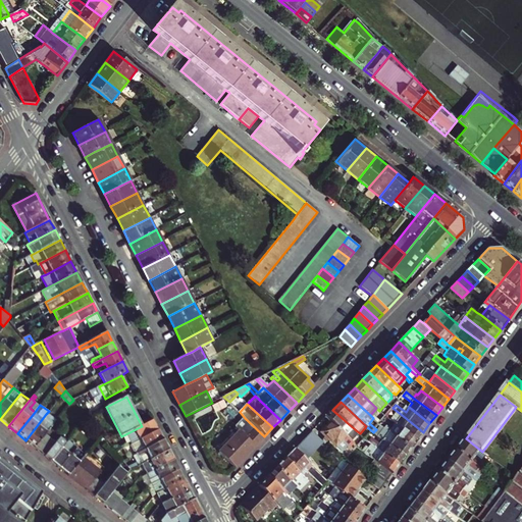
[(326,417),(331,422),(351,439),(354,436),(351,434),(356,430),(332,410),(326,417)]
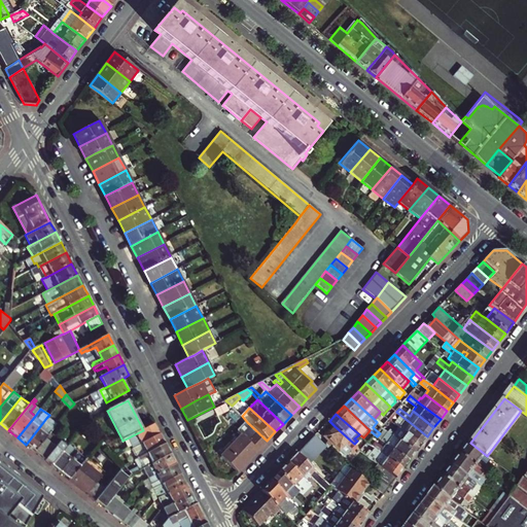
[(26,445),(35,452),(46,438),(50,432),(57,425),(46,418),(26,445)]
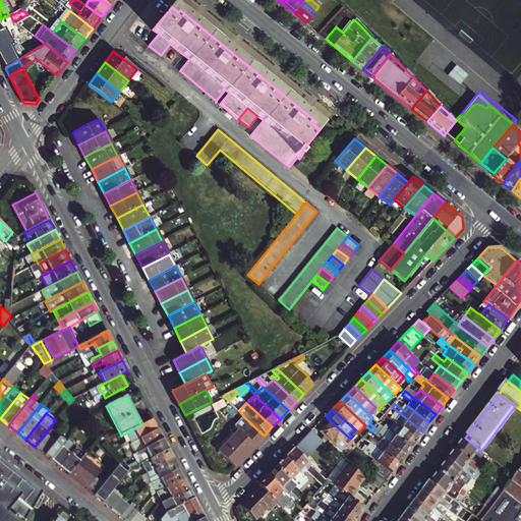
[(219,451),(234,466),(252,447),(264,436),(244,417),(237,424),(237,428),(238,429),(219,451)]
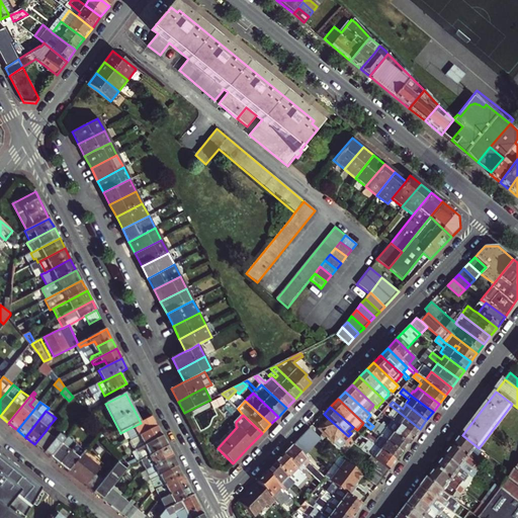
[(414,437),(420,429),(404,416),(400,420),(403,422),(400,426),(414,437)]
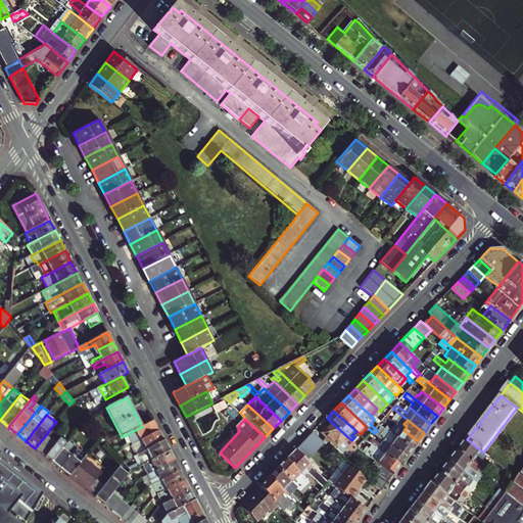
[(153,421),(142,427),(126,435),(131,445),(134,443),(158,431),(153,421)]
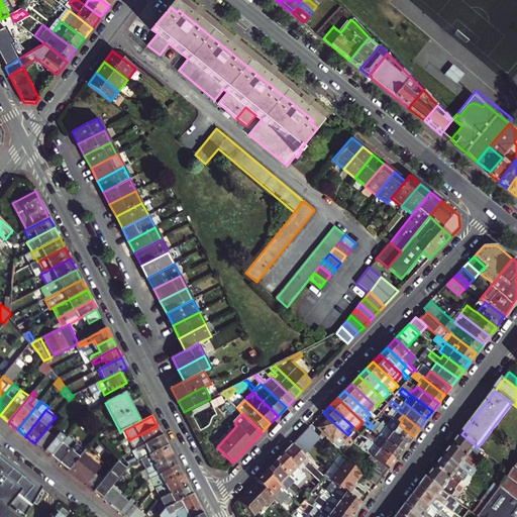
[(347,435),(328,418),(318,428),(322,433),(320,435),(323,438),(325,435),(338,448),(343,442),(346,444),(351,439),(347,435)]
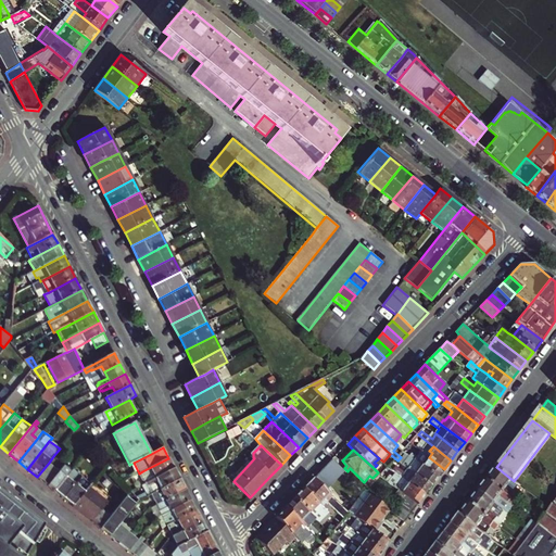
[(422,460),(419,464),(438,478),(444,469),(429,457),(425,462),(422,460)]
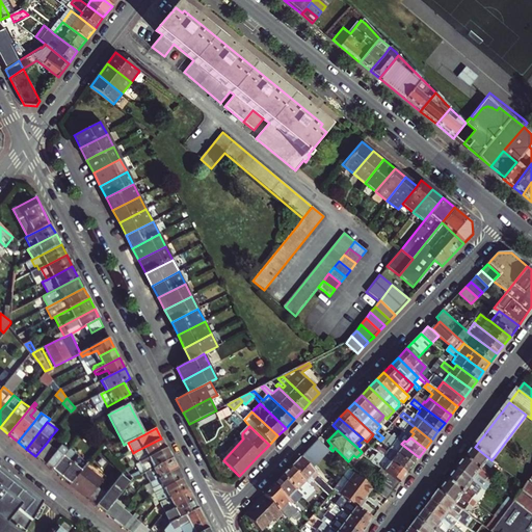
[(141,460),(166,448),(161,439),(136,451),(141,460)]
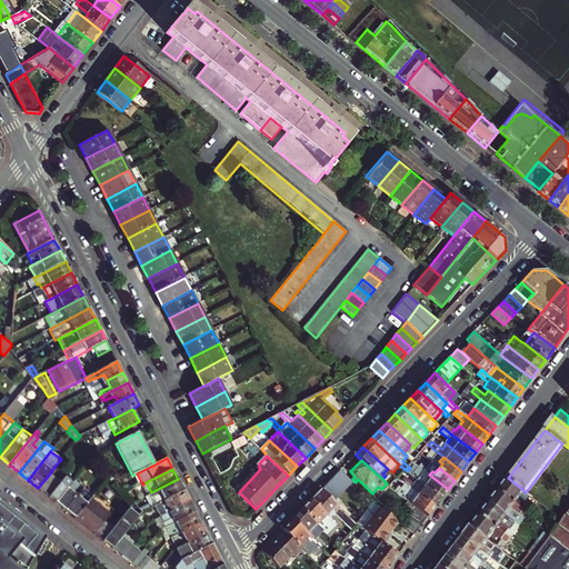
[(340,470),(321,490),(333,502),(352,481),(340,470)]
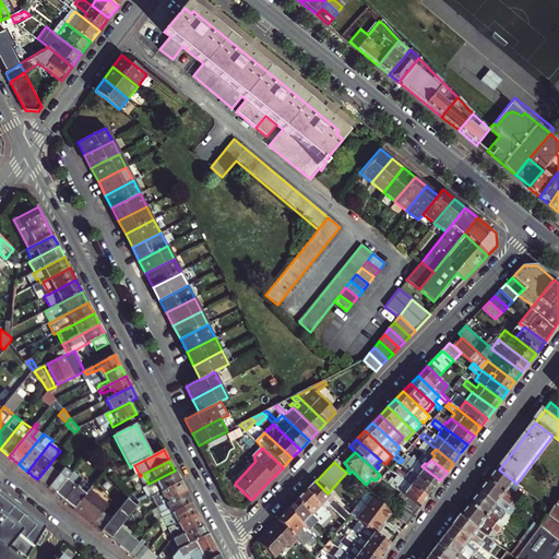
[(411,472),(433,489),(440,480),(421,466),(418,463),(411,472)]
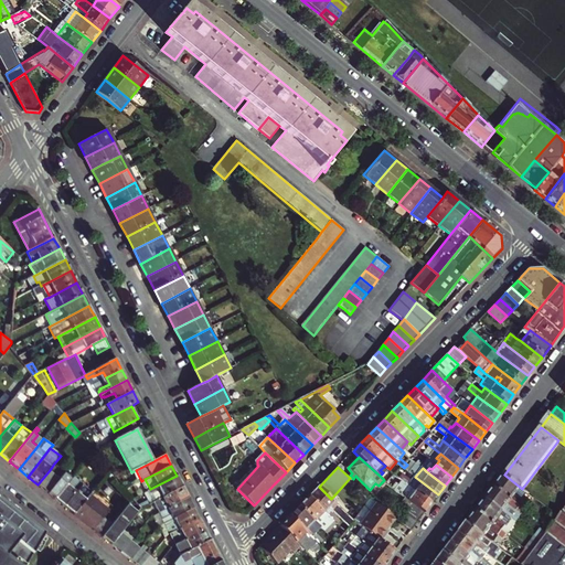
[(50,470),(38,484),(49,493),(61,479),(50,470)]
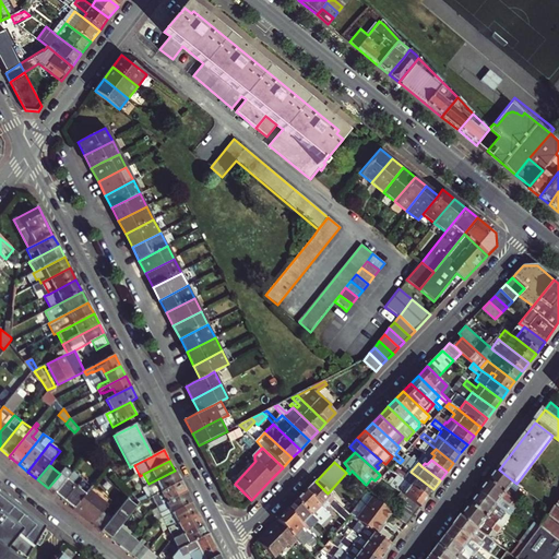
[(490,482),(514,500),(519,495),(515,491),(520,486),(516,484),(499,470),(490,482)]
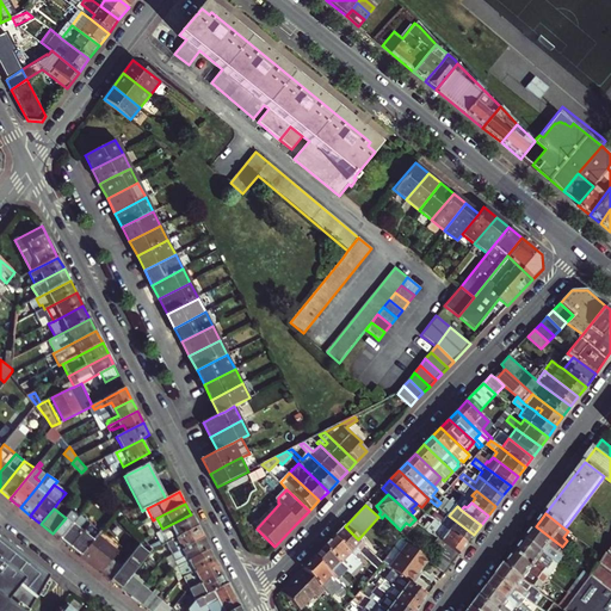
[(166,543),(197,526),(191,514),(162,529),(158,531),(165,544),(166,543)]
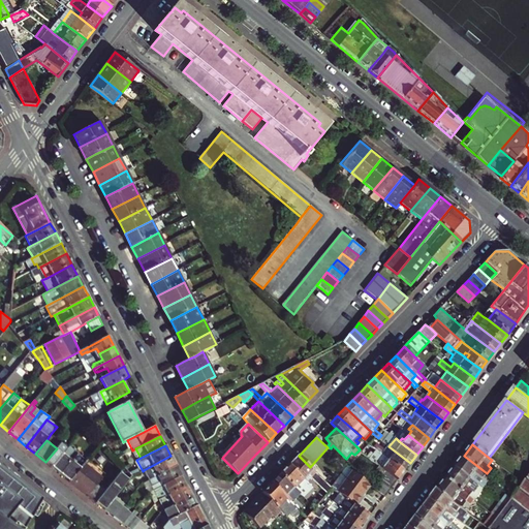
[(372,445),(365,455),(367,456),(369,457),(375,448),(372,445)]
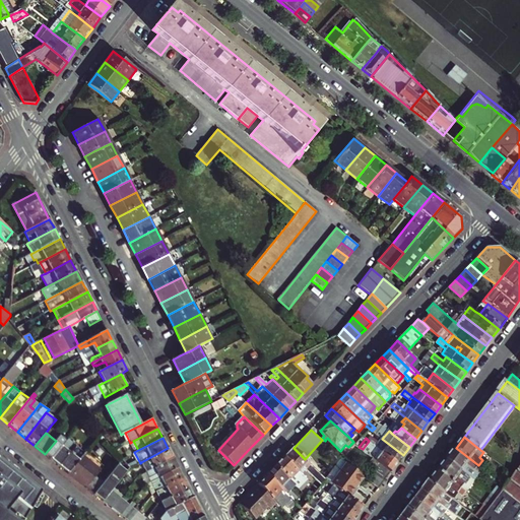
[(62,446),(62,447),(52,459),(68,473),(77,462),(82,456),(84,453),(68,439),(62,446)]
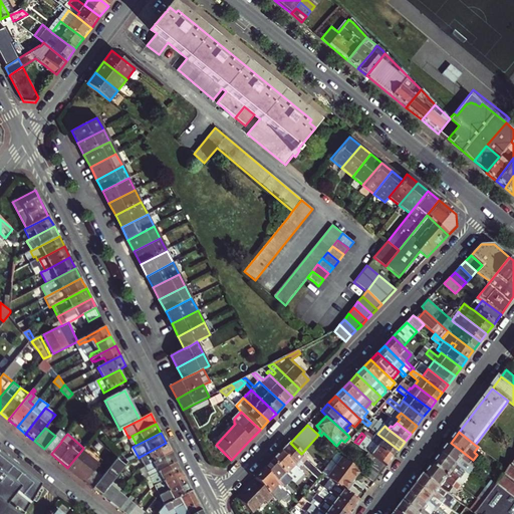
[(371,442),(393,458),(399,450),(377,434),(371,442)]
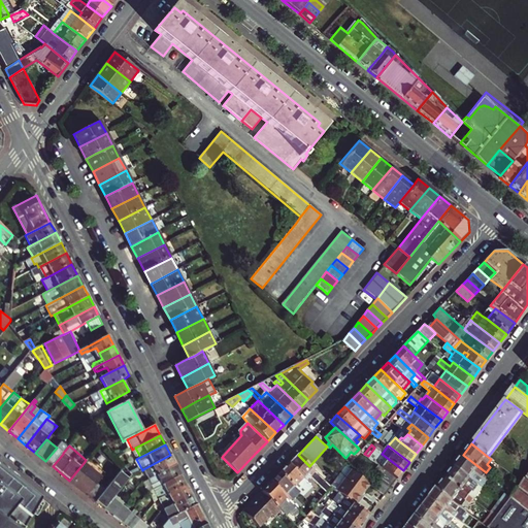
[(57,448),(45,461),(53,466),(63,454),(63,453),(57,448)]
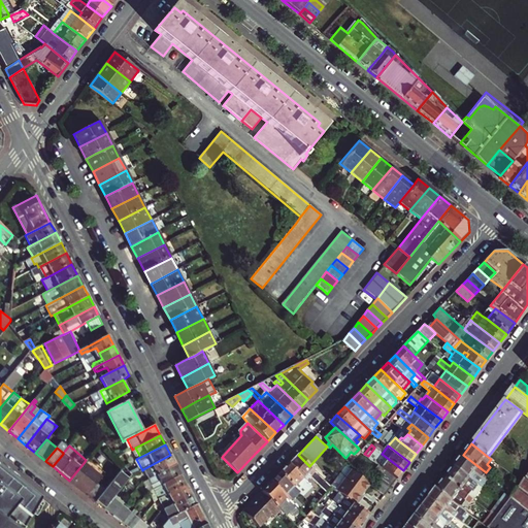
[(371,459),(380,465),(396,479),(403,470),(382,454),(378,451),(371,459)]
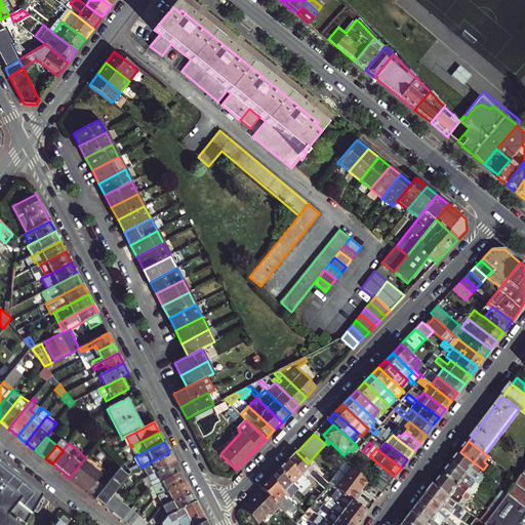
[(174,461),(169,452),(143,467),(148,476),(174,461)]
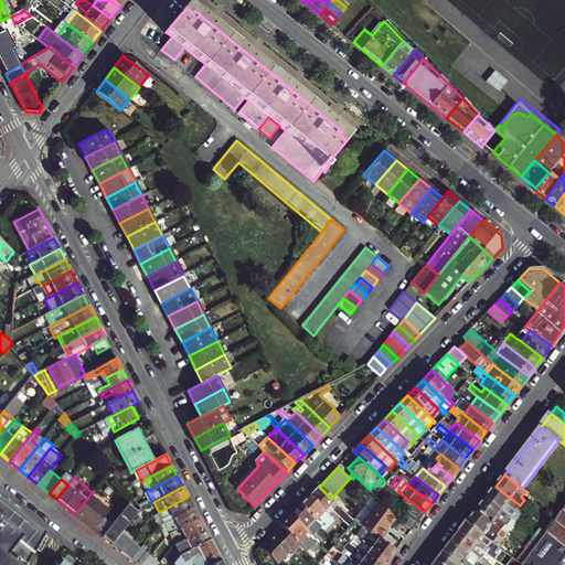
[(309,497),(324,512),(328,508),(342,521),(348,514),(331,499),(319,487),(309,497)]
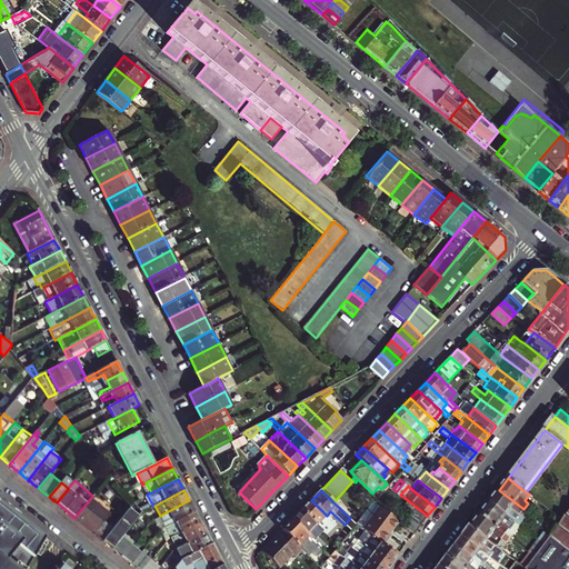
[(519,515),(523,509),(499,490),(489,502),(506,515),(511,508),(519,515)]
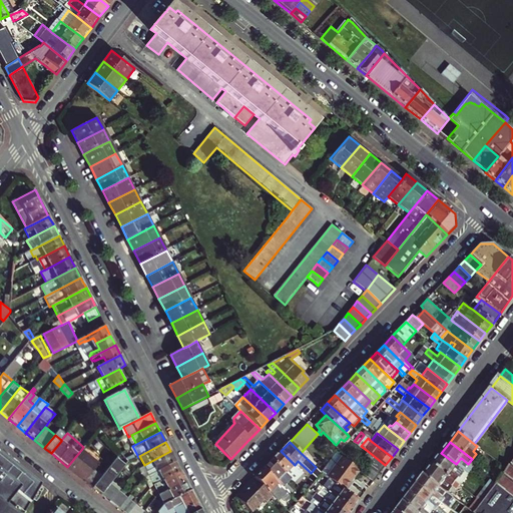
[(67,467),(93,487),(101,477),(93,470),(98,464),(81,450),(76,456),(67,467)]
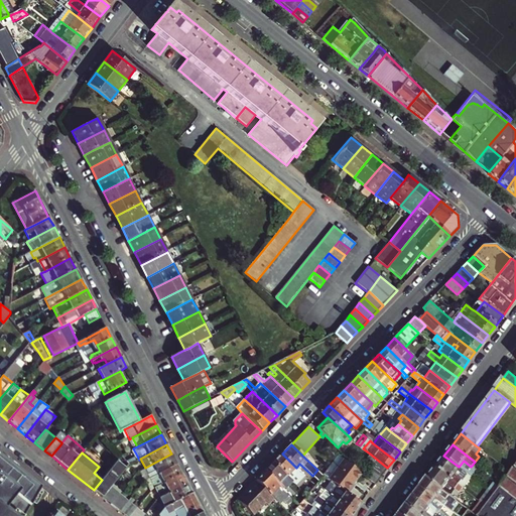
[(0,471),(8,461),(0,454),(0,471)]
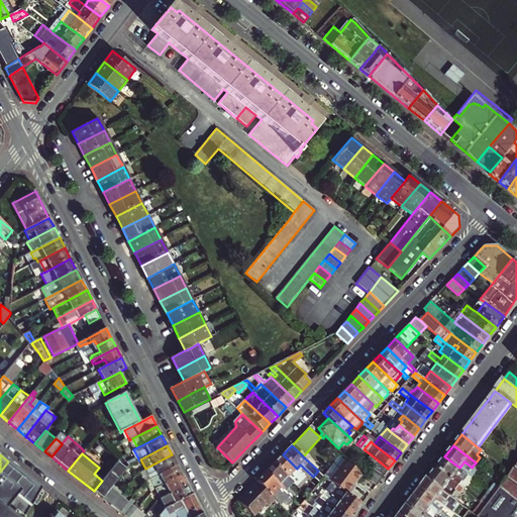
[(150,479),(177,464),(172,454),(145,469),(150,479)]
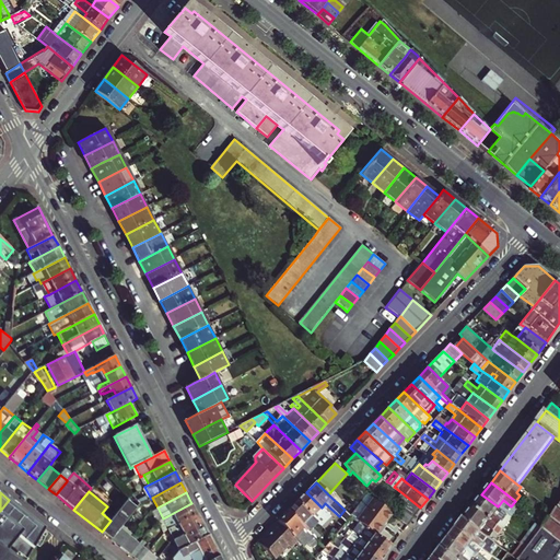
[(306,492),(296,502),(318,524),(324,517),(321,514),(325,511),(322,508),(306,492)]
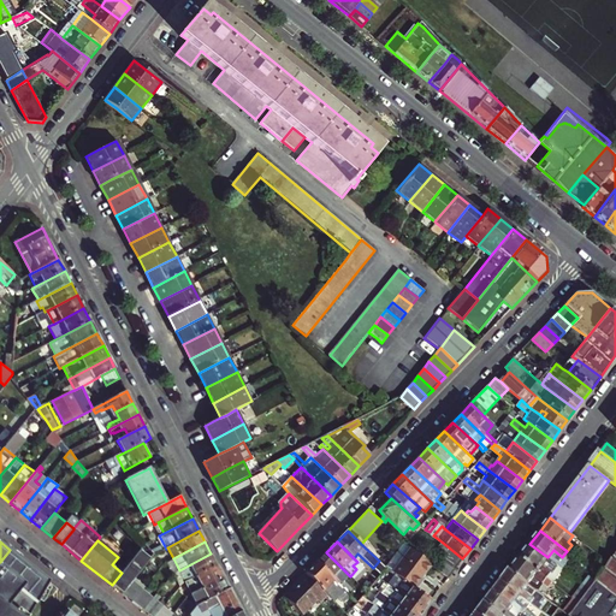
[(122,573),(112,585),(123,593),(132,581),(155,554),(146,543),(122,573)]
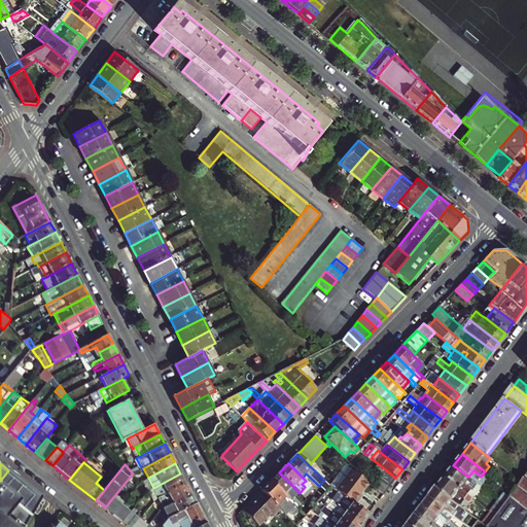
[(395,478),(379,464),(375,469),(382,475),(392,483),(395,478)]
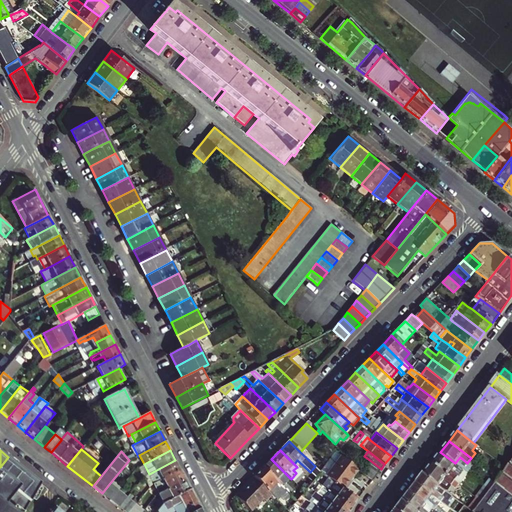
[(455,463),(440,452),(432,463),(454,480),(458,474),(451,469),(455,463)]
